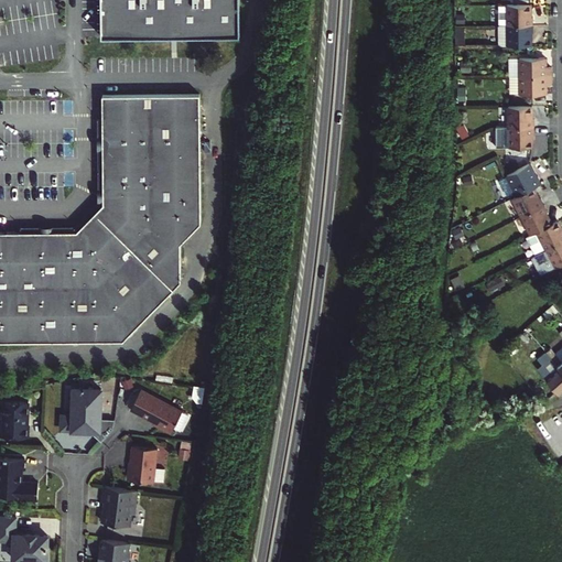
[(99,0),(100,40),(238,39),(237,0),(99,0)]
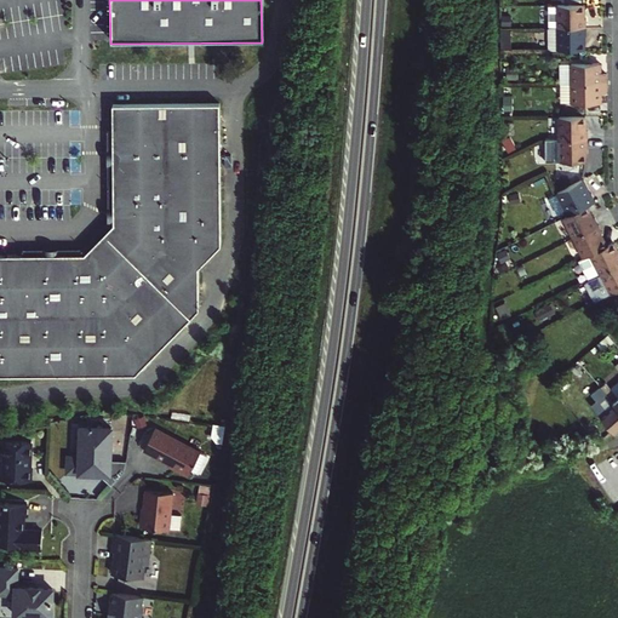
[(584,7),(549,9),(549,30),(587,30),(587,22),(584,22),(584,7)]
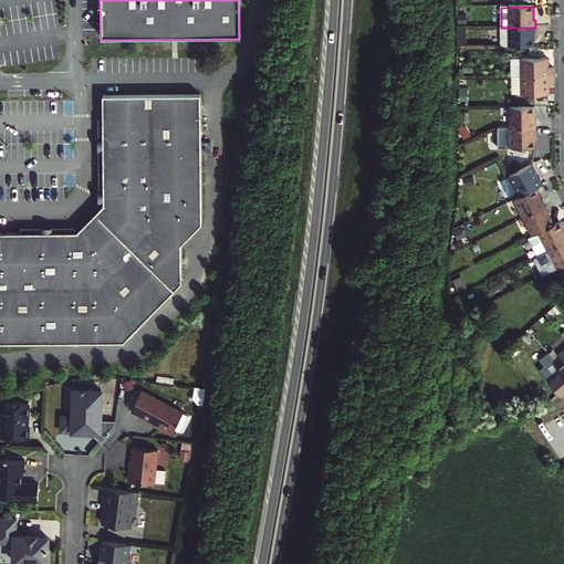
[(535,28),(501,28),(502,48),(522,48),(533,48),(533,35),(535,35),(535,28)]
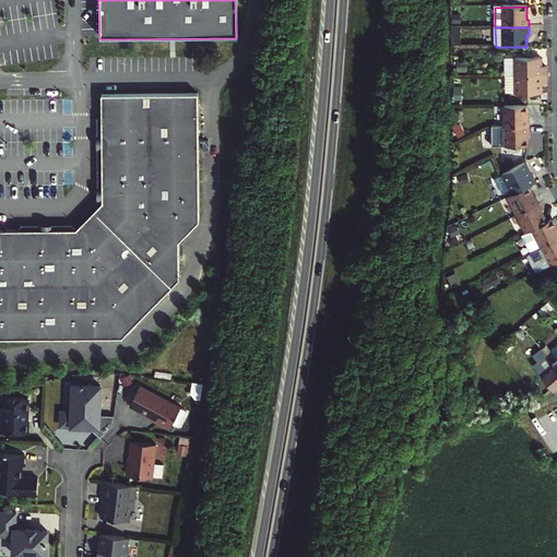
[(514,60),(514,78),(546,76),(546,69),(545,68),(541,68),(541,59),(514,60)]
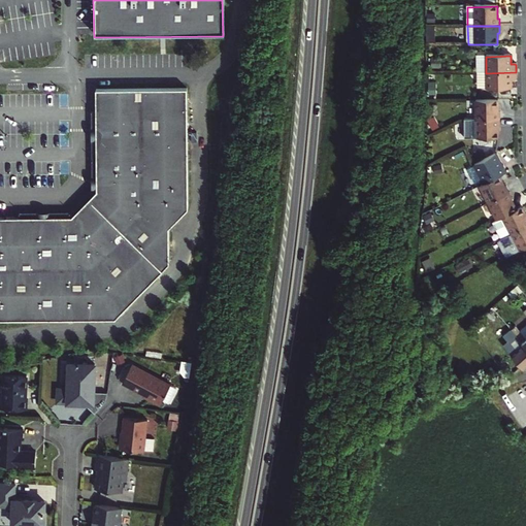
[(475,57),(477,73),(486,73),(486,57),(475,57)]
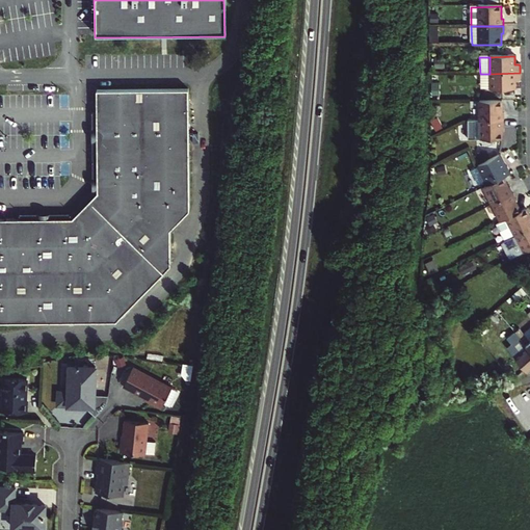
[(520,73),(489,74),(489,90),(514,90),(514,82),(519,82),(521,81),(520,73)]
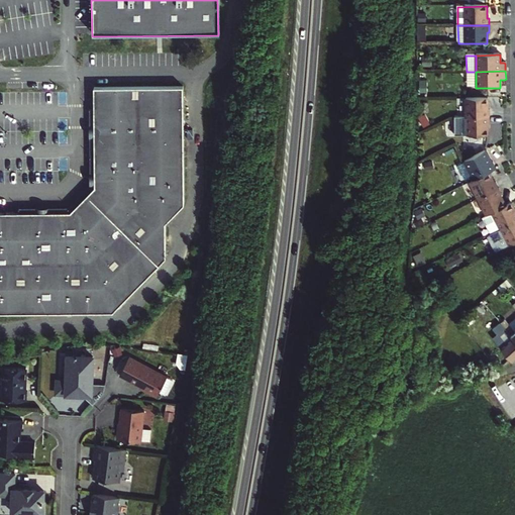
[(467,88),(476,88),(476,72),(467,72),(467,88)]
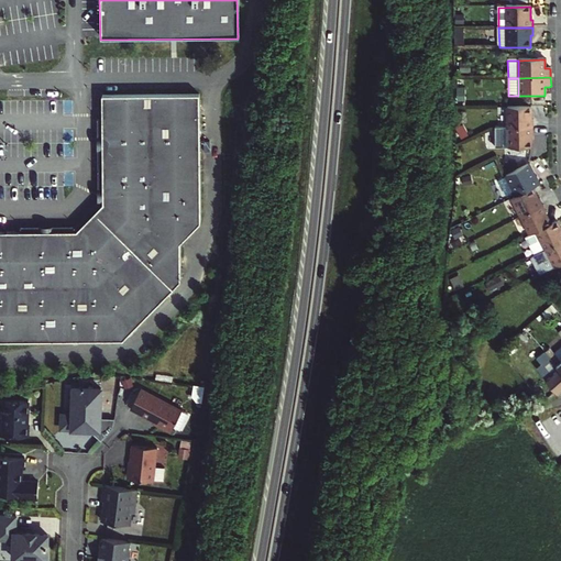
[(198,185),(197,97),(101,97),(101,118),(101,206),(75,233),(0,233),(0,342),(121,341),(158,304),(178,283),(178,245),(198,224),(198,185)]
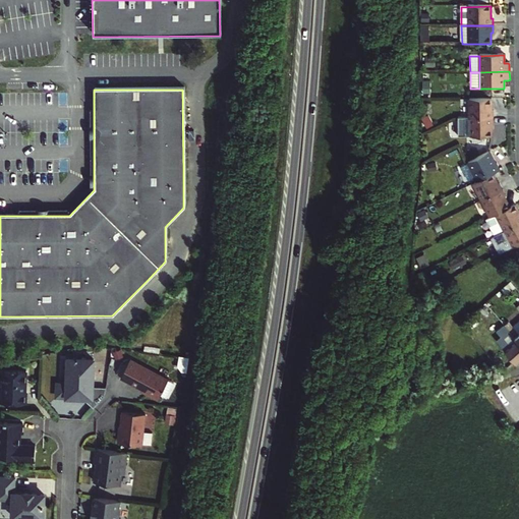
[(492,100),(470,101),(470,119),(495,119),(494,112),(492,112),(492,100)]
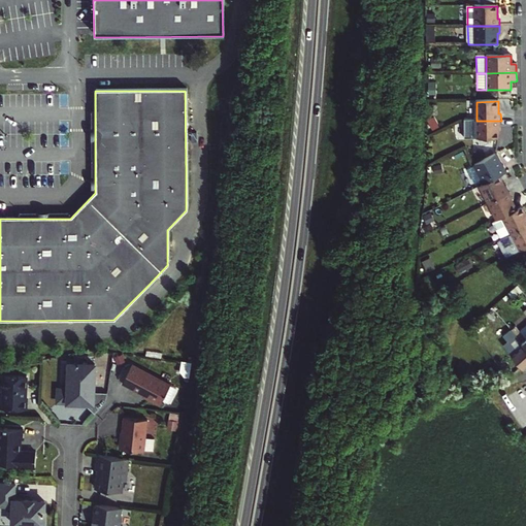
[(501,121),(477,121),(477,140),(499,139),(499,128),(501,128),(501,121)]
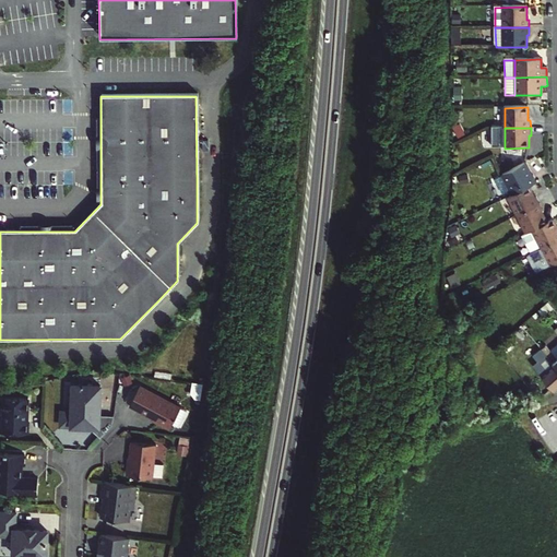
[(525,164),(504,175),(513,196),(529,188),(537,184),(534,176),(532,177),(525,164)]
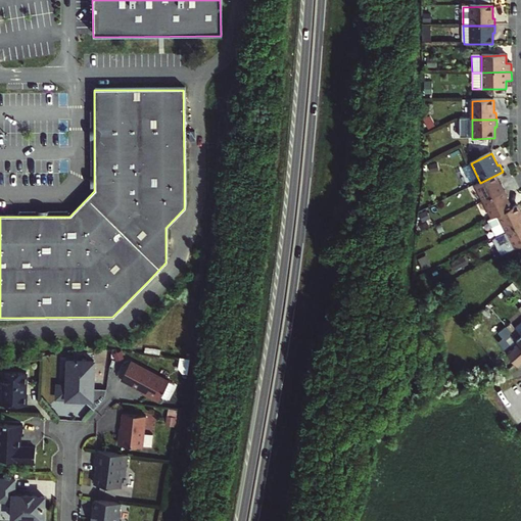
[(480,183),(475,186),(483,202),(505,192),(502,185),(500,186),(494,176),(480,183)]
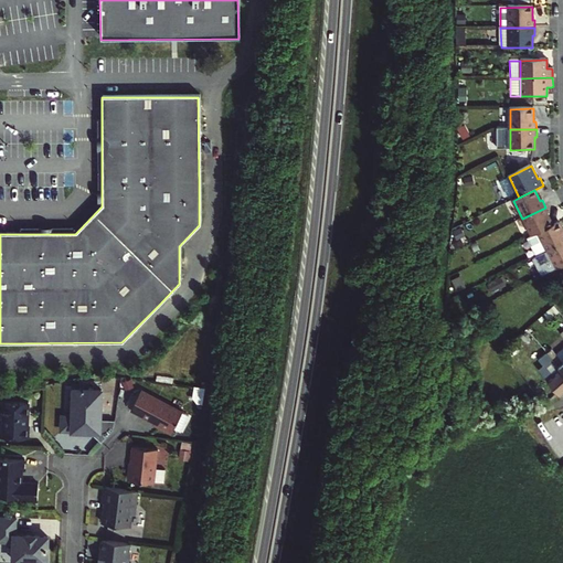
[(545,208),(522,219),(532,237),(538,234),(542,232),(553,226),(548,215),(549,214),(545,208)]
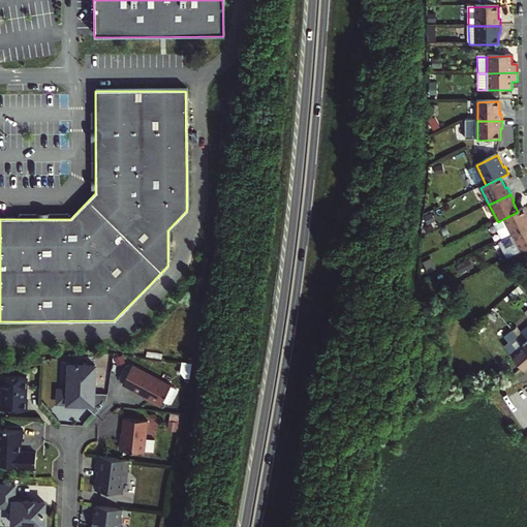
[(498,222),(496,223),(504,240),(513,236),(526,227),(526,216),(523,209),(518,212),(507,217),(503,219),(498,222)]
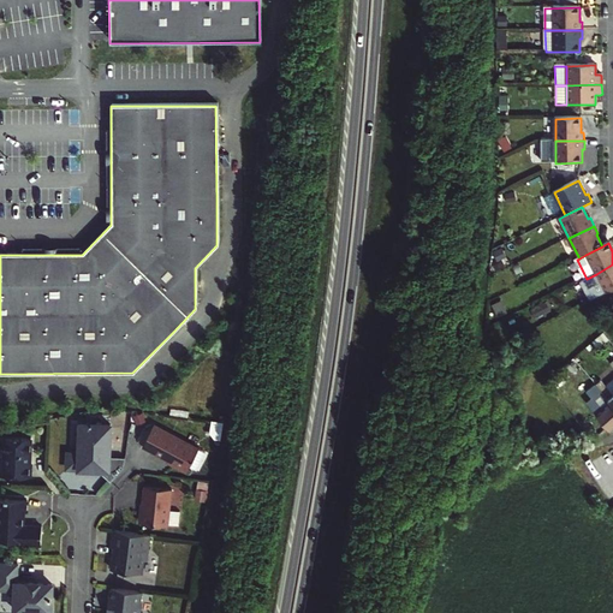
[(612,265),(596,274),(606,295),(612,290),(612,265)]
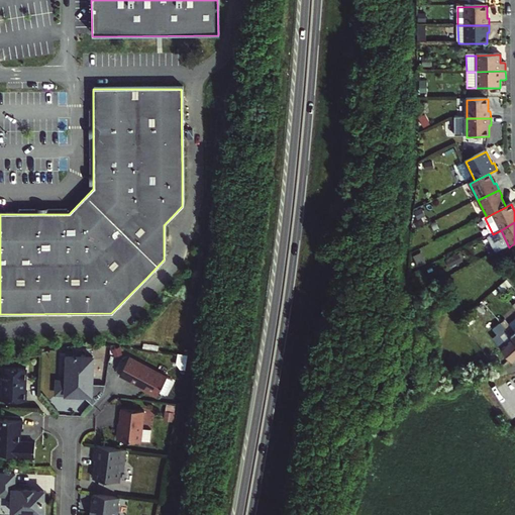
[(514,362),(514,339),(513,338),(501,349),(513,364),(514,362)]
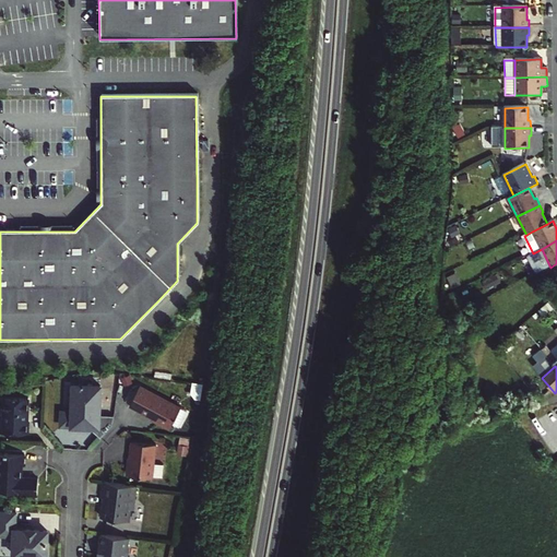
[(79,388),(71,387),(70,414),(66,414),(64,428),(78,428),(79,426),(85,426),(85,429),(98,439),(110,426),(111,417),(97,416),(98,388),(82,388),(82,387),(79,387),(79,388)]
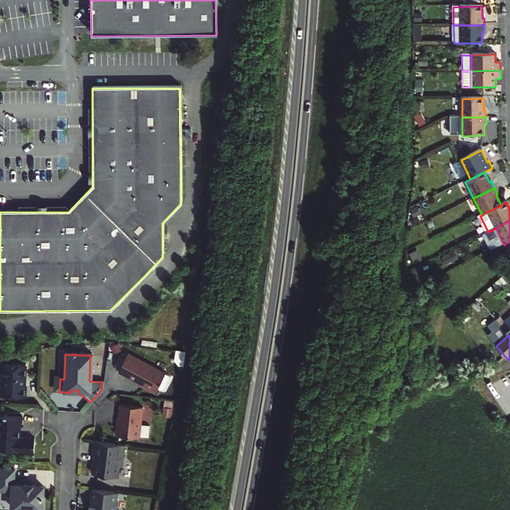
[(156,389),(162,392),(169,377),(126,354),(117,372),(155,392),(156,389)]
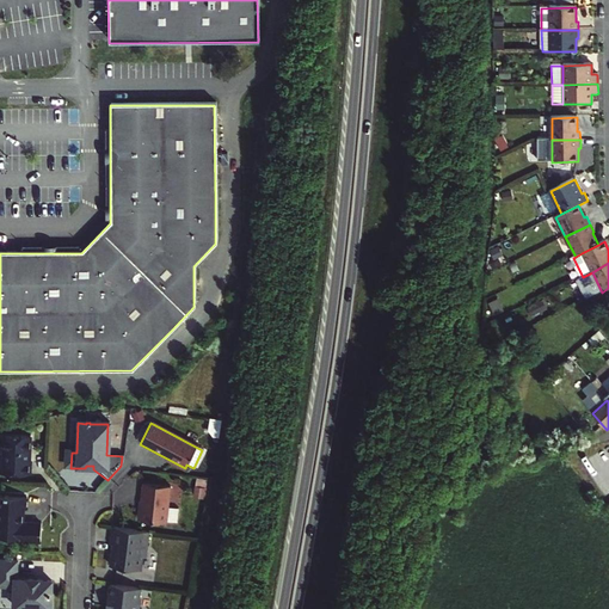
[(0,474),(0,475),(28,477),(29,462),(26,462),(26,455),(28,455),(28,437),(1,436),(0,456),(0,474)]
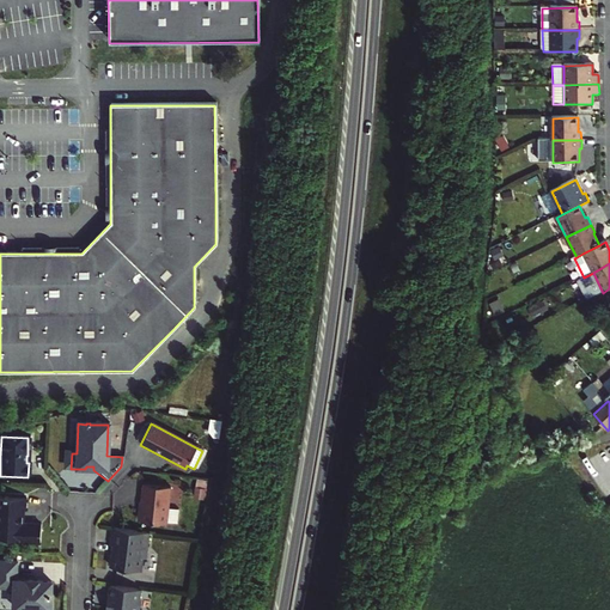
[(168,488),(141,485),(139,501),(136,522),(163,524),(168,488)]
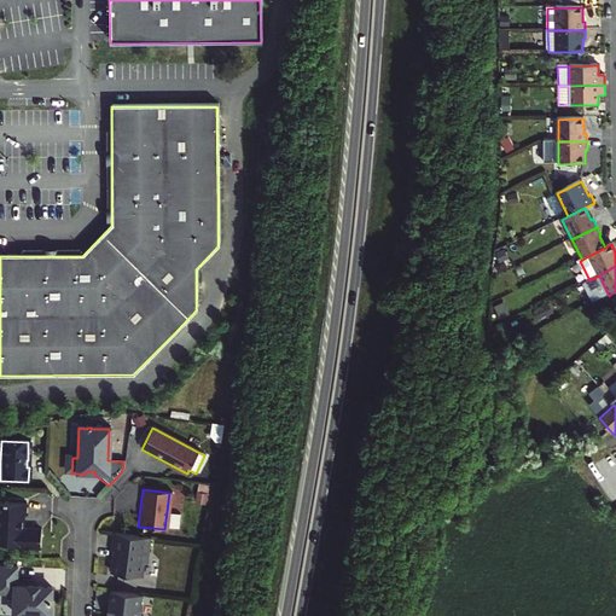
[(0,545),(17,546),(22,547),(22,548),(39,550),(40,532),(21,532),(18,530),(18,523),(21,523),(22,517),(24,517),(24,506),(6,505),(6,504),(3,504),(3,505),(0,505),(0,545)]
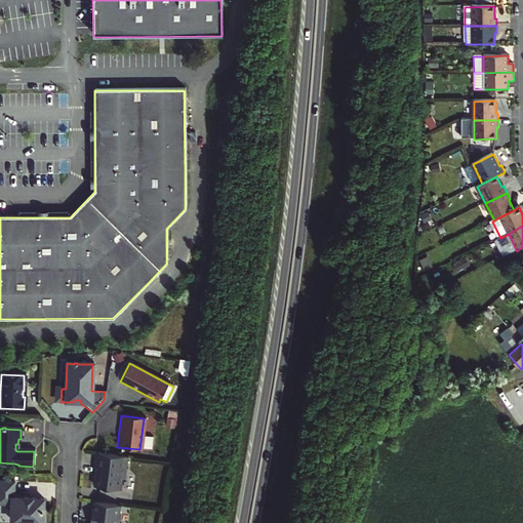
[(126,457),(94,453),(92,469),(97,470),(96,476),(94,478),(93,487),(104,488),(104,490),(107,490),(107,489),(118,490),(120,479),(124,476),(126,457)]
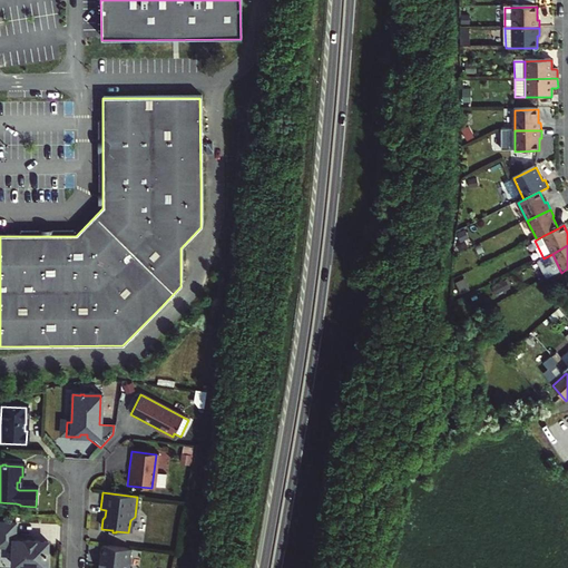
[(13,526),(0,525),(0,548),(12,549),(11,567),(45,567),(46,544),(33,544),(35,542),(25,541),(25,542),(13,542),(13,526)]
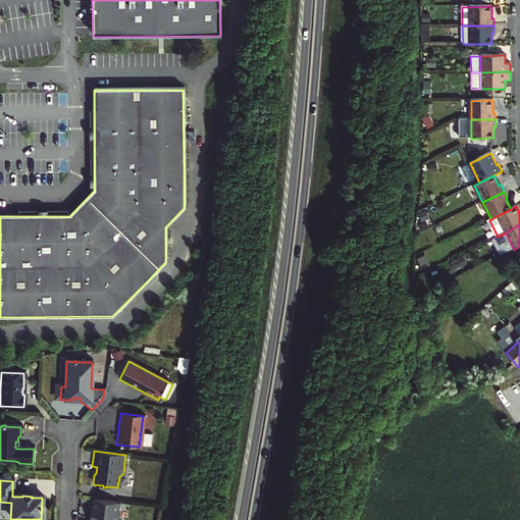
[(117,504),(92,501),(91,514),(93,514),(92,519),(90,519),(117,519),(118,514),(116,511),(117,504)]
